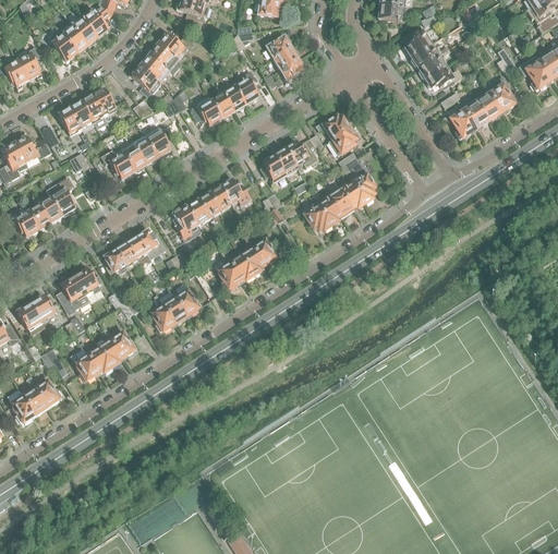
[(33,14),(24,0),(20,5),(26,17),(33,14)]
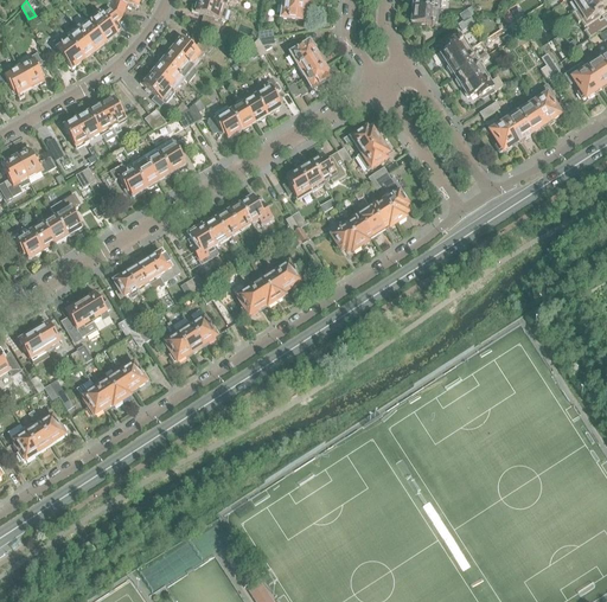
[(136,6),(139,0),(108,0),(107,2),(107,4),(122,14),(127,2),(136,6)]
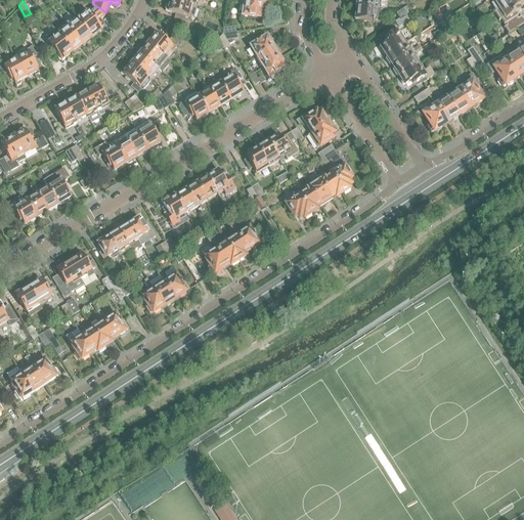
[(193,15),(197,4),(197,3),(188,1),(184,0),(171,0),(170,4),(167,3),(165,8),(179,12),(176,22),(188,26),(191,14),(193,15)]
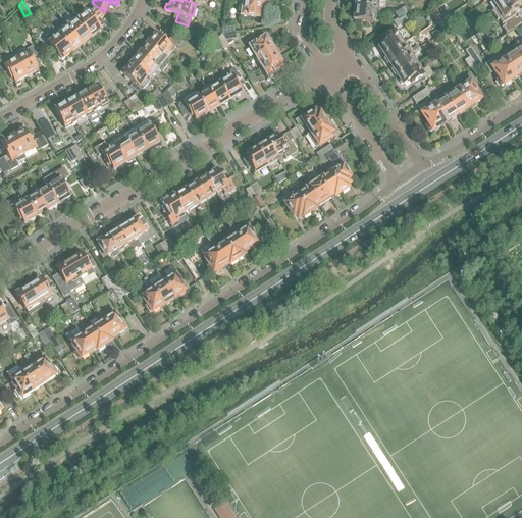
[(517,5),(521,2),(521,0),(505,0),(493,7),(499,15),(502,13),(506,18),(519,10),(517,5)]
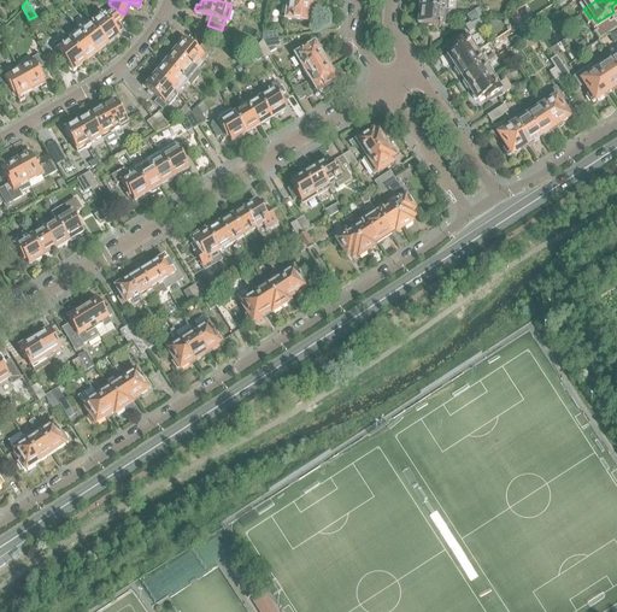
[(311,12),(311,7),(310,5),(310,4),(288,1),(286,16),(309,19),(309,13),(311,12)]
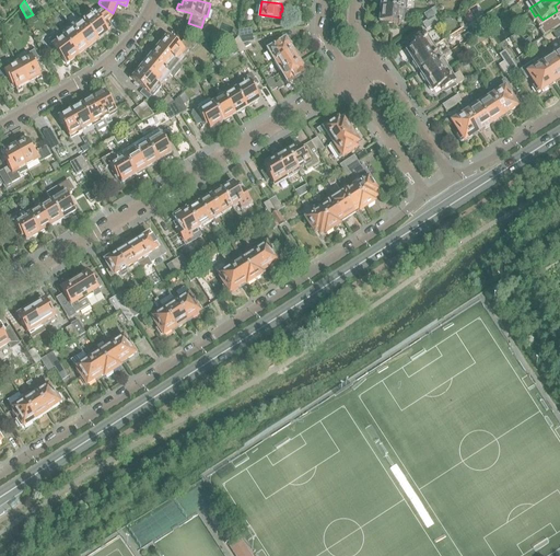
[(112,22),(107,18),(113,13),(98,3),(95,6),(97,8),(95,10),(94,9),(83,18),(97,37),(109,29),(107,26),(111,24),(112,22)]
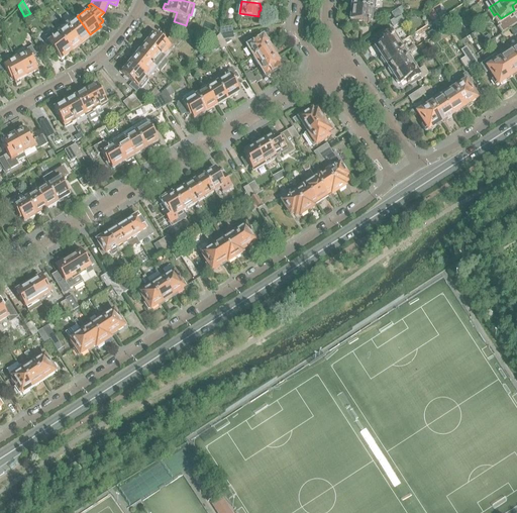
[(373,20),(375,7),(373,6),(351,4),(350,17),(373,20)]
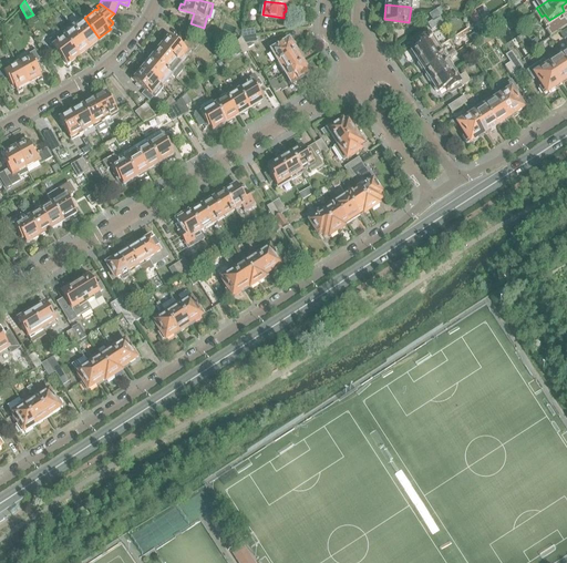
[(440,13),(444,10),(441,4),(429,11),(433,17),(440,13)]
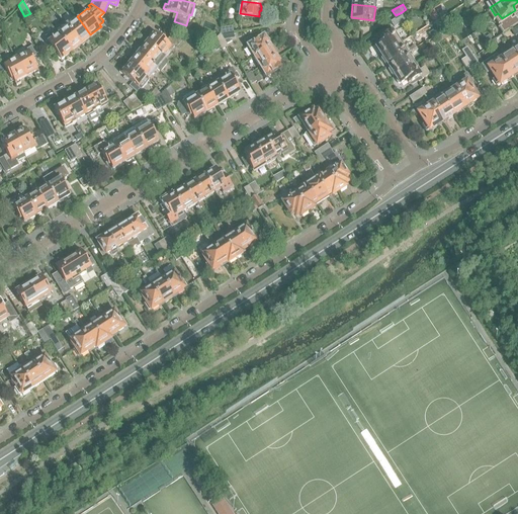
[(394,24),(405,17),(402,12),(396,15),(391,19),(394,24)]
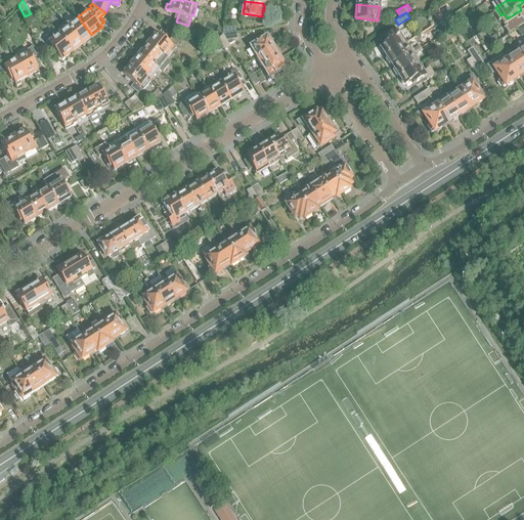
[(91,35),(78,16),(72,22),(69,17),(66,19),(82,42),(91,35)]
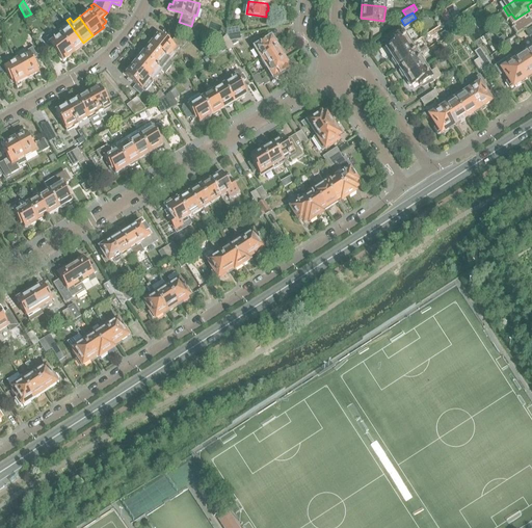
[(83,43),(67,20),(62,24),(65,28),(59,32),(74,50),(83,43)]
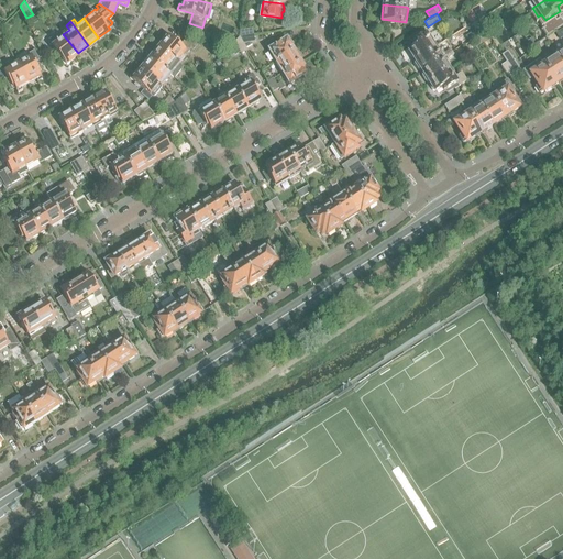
[(255,32),(253,24),(240,28),(239,34),(255,32)]
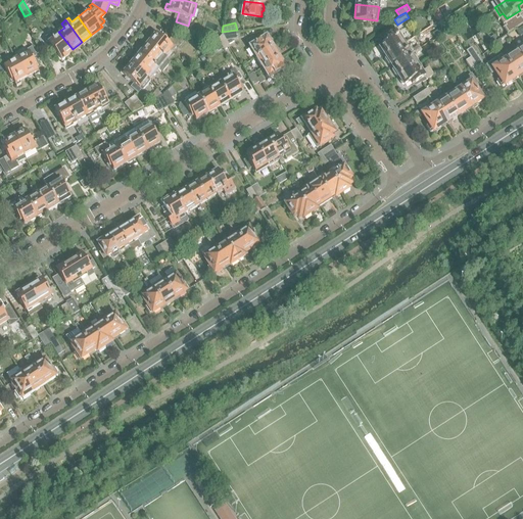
[(503,35),(514,28),(511,22),(500,30),(503,35)]
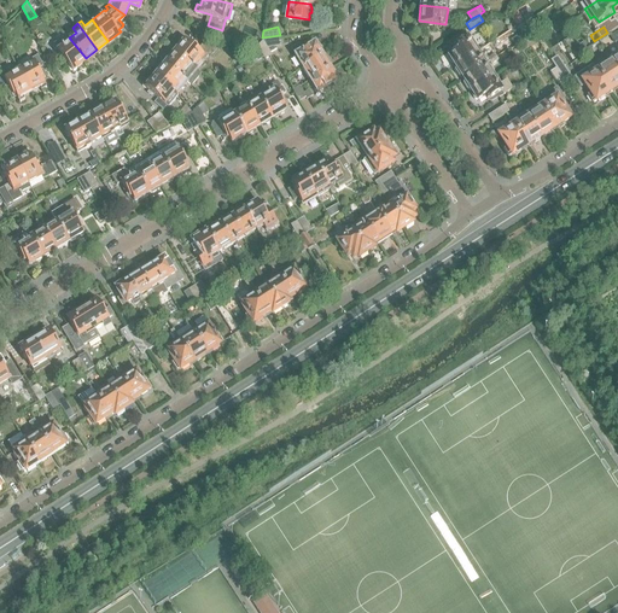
[(478,48),(470,34),(467,29),(453,39),(455,42),(453,44),(455,48),(449,52),(449,53),(449,56),(452,60),(454,60),(455,63),(478,48)]
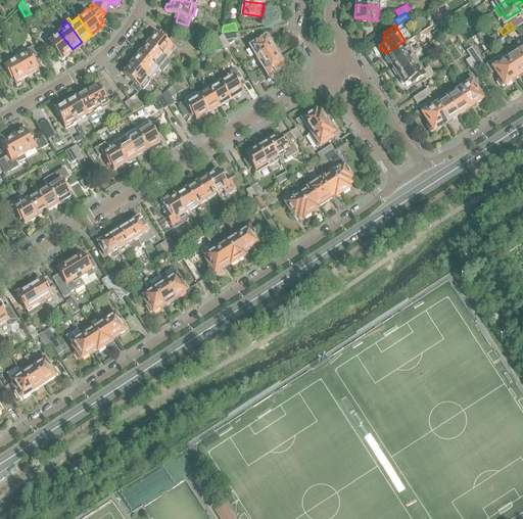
[(73,49),(58,32),(56,28),(54,28),(45,35),(45,37),(47,40),(60,58),(73,49)]
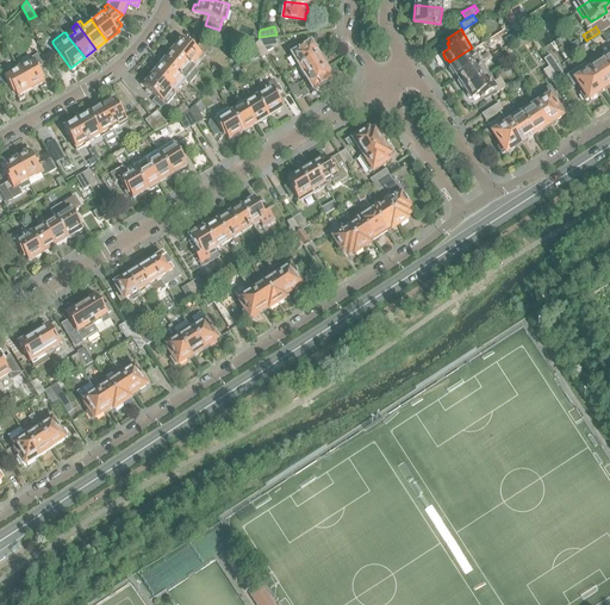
[(210,52),(216,47),(201,37),(194,45),(180,33),(175,38),(179,41),(172,49),(194,66),(195,64),(206,50),(210,52)]
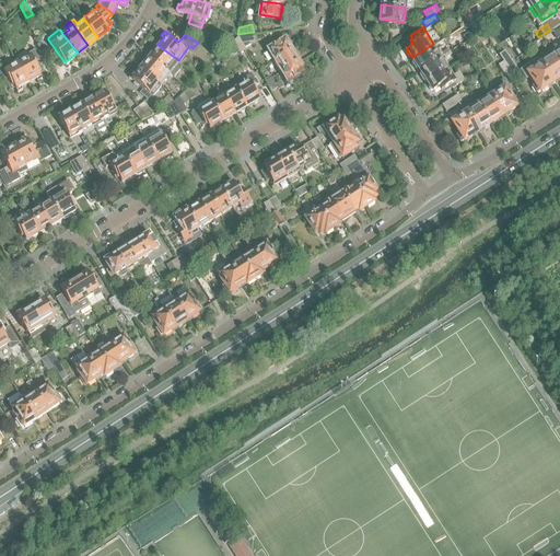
[(249,39),(255,38),(254,32),(237,34),(245,45),(251,42),(249,39)]
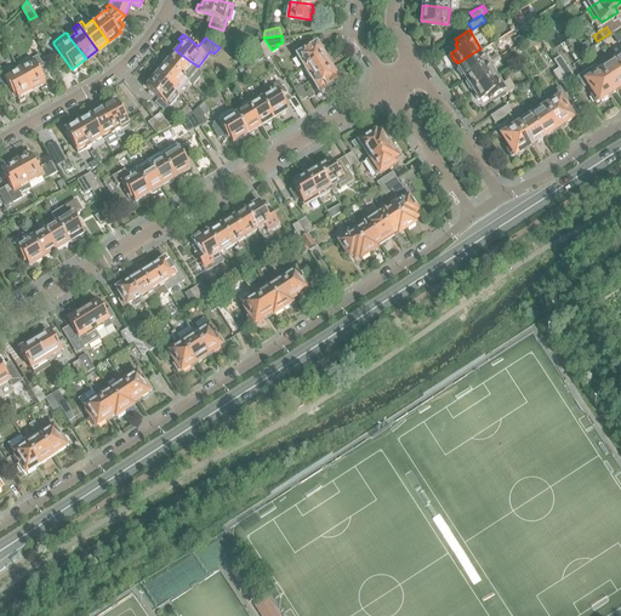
[(251,36),(244,41),(249,47),(255,44),(251,36)]
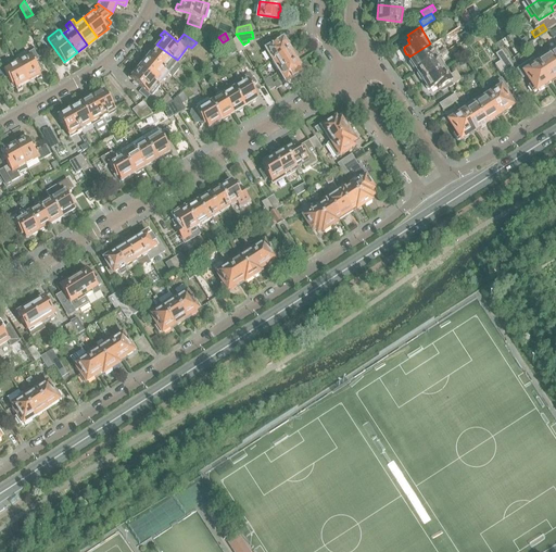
[(243,45),(236,34),(231,38),(239,50),(244,47),(243,45)]
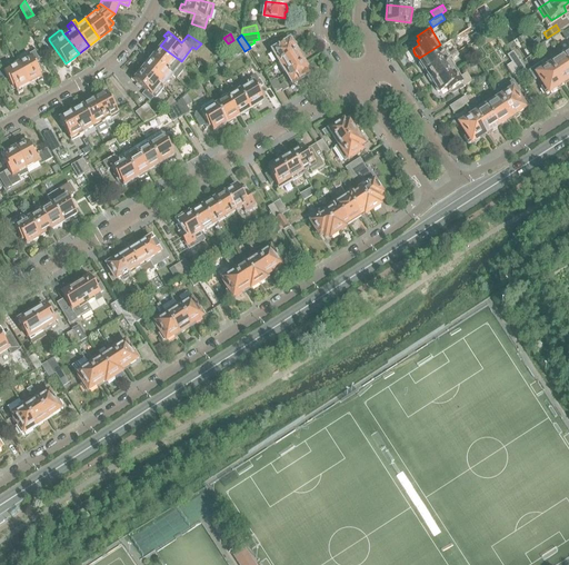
[(278,60),(297,48),(297,46),(295,42),(292,41),(290,37),(278,43),(275,38),(267,42),(278,60)]
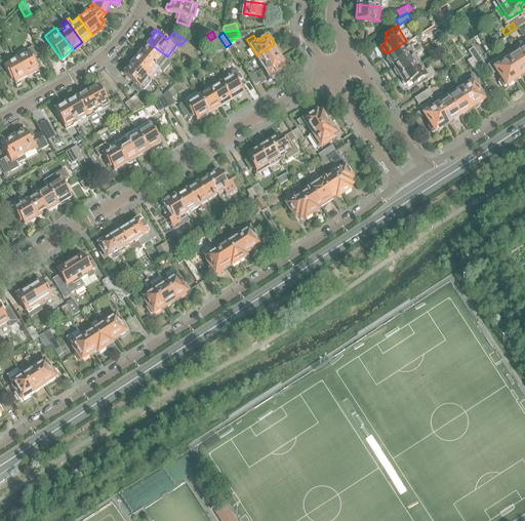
[(505,42),(501,37),(496,40),(499,45),(505,42)]
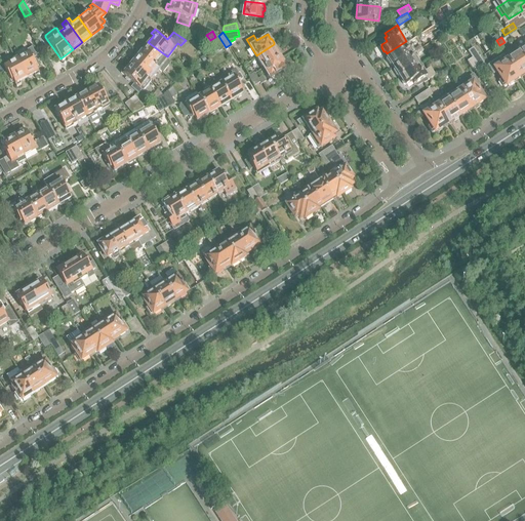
[(394,64),(421,45),(420,43),(416,45),(416,46),(414,47),(413,45),(410,47),(406,41),(387,53),(387,56),(390,63),(392,61),(394,64)]
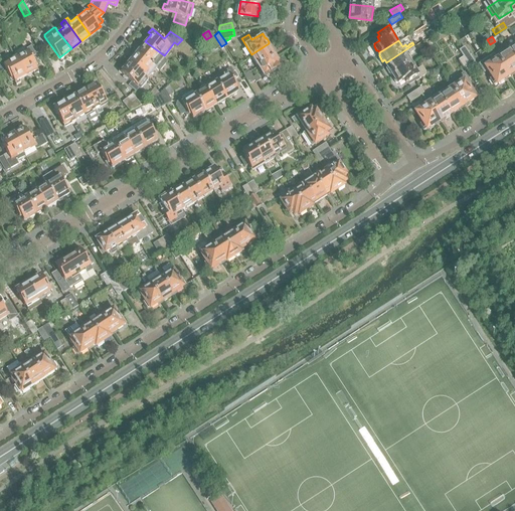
[(167,58),(164,55),(145,41),(138,50),(156,65),(158,67),(159,68),(160,68),(167,58)]
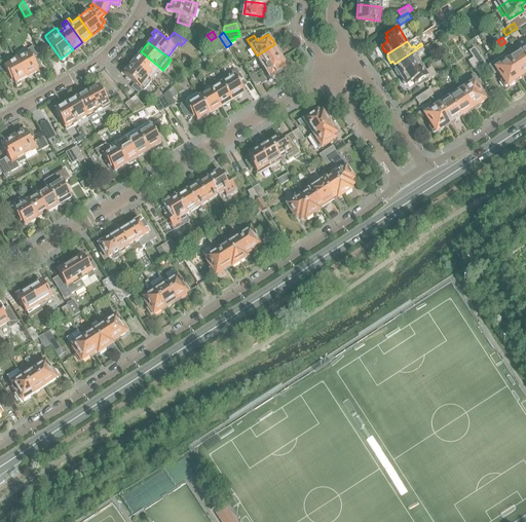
[(280,56),(278,51),(278,49),(276,46),(274,45),(275,44),(274,44),(257,56),(263,66),(280,56)]
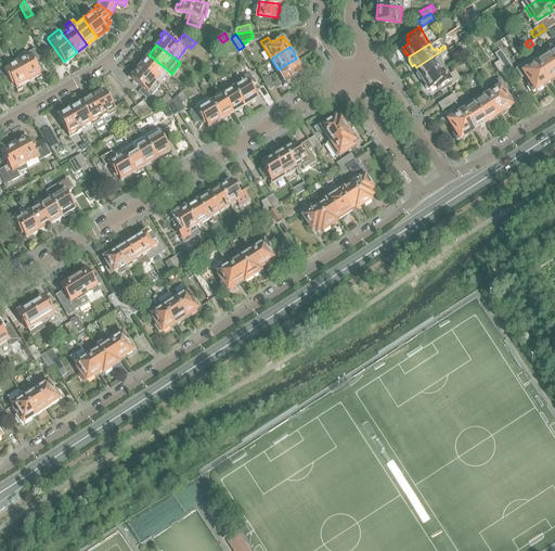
[(513,66),(500,47),(494,51),(500,59),(506,71),(513,66)]
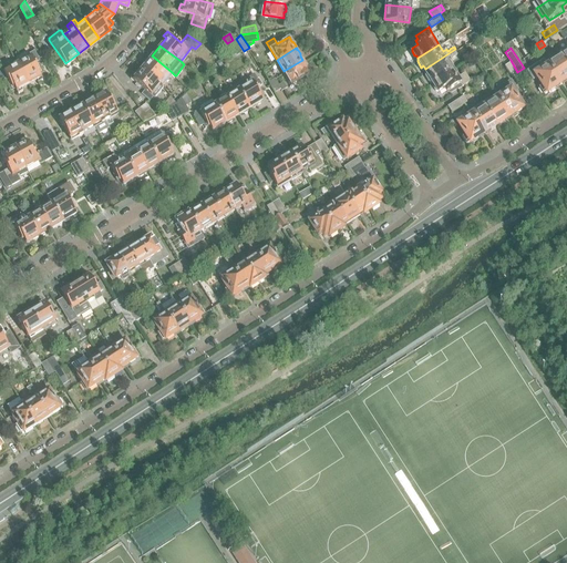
[(42,68),(38,61),(35,62),(33,57),(37,54),(33,49),(29,51),(30,54),(18,61),(29,81),(35,78),(38,80),(43,77),(39,69),(42,68)]
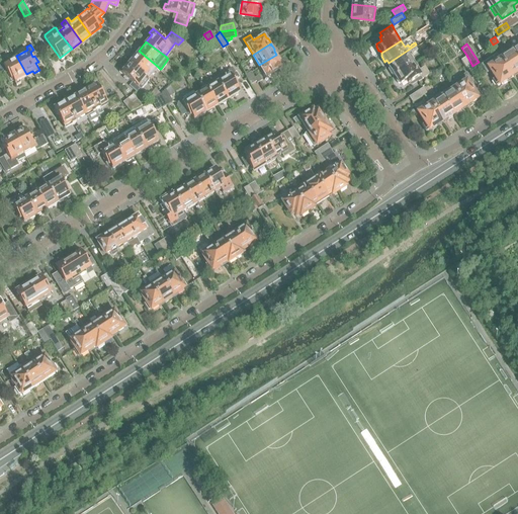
[(414,61),(409,52),(411,50),(412,52),(418,48),(416,45),(389,63),(391,65),(387,67),(392,73),(396,73),(414,61)]
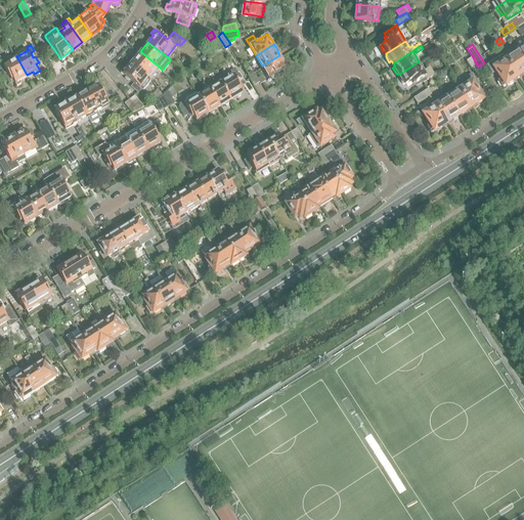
[(523,57),(519,49),(511,54),(510,52),(506,55),(518,75),(522,72),(523,72),(523,57)]
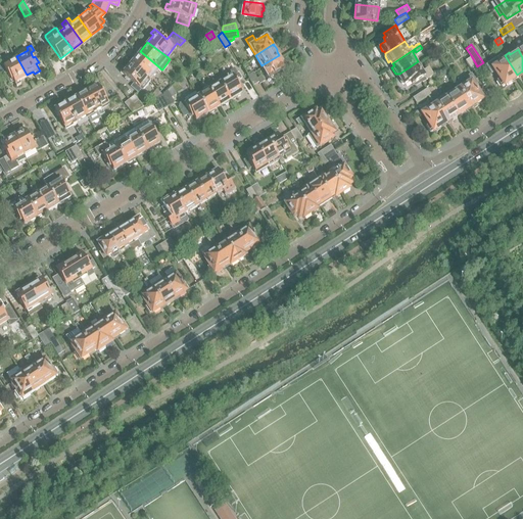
[(158,66),(140,51),(131,62),(147,76),(149,78),(158,66)]
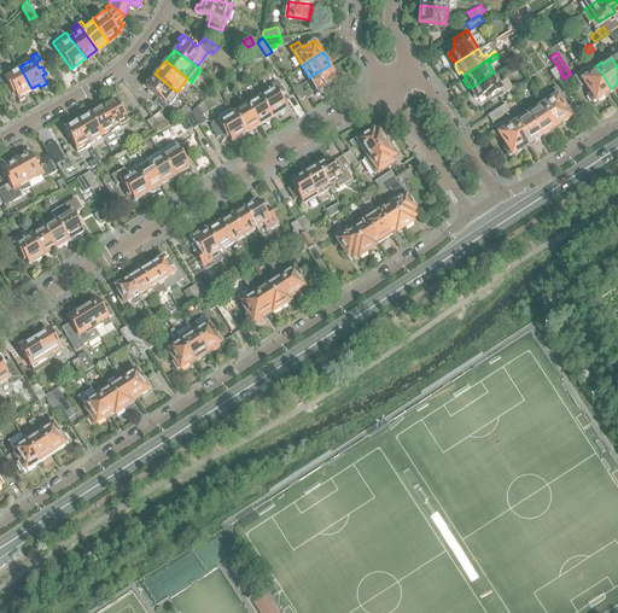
[(611,88),(596,65),(593,62),(575,74),(581,83),(584,81),(590,89),(587,92),(592,99),(595,97),(596,98),(598,97),(600,97),(604,94),(605,92),(611,88)]
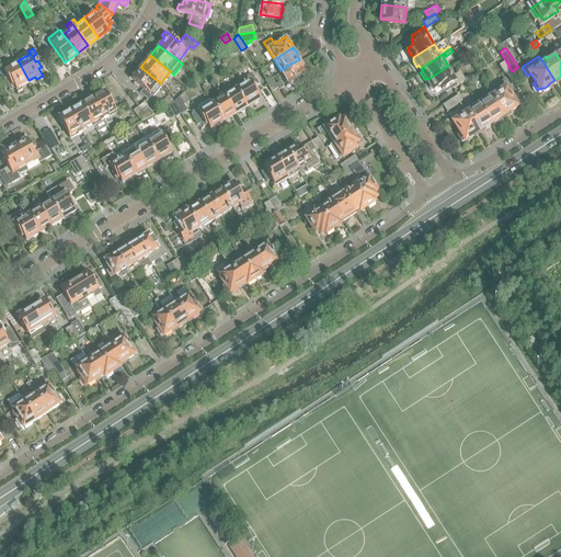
[(29,80),(18,60),(11,64),(8,58),(0,63),(0,71),(6,81),(7,80),(11,87),(14,84),(18,90),(23,87),(21,84),(29,80)]
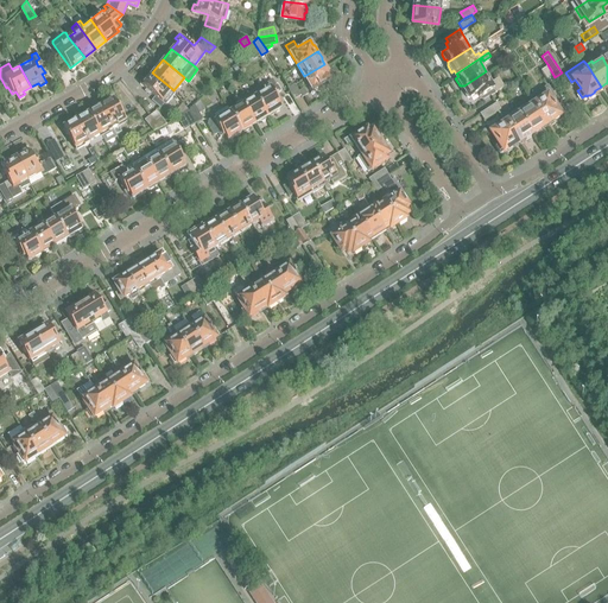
[(331,76),(329,71),(329,69),(327,65),(324,64),(304,76),(311,88),(318,84),(322,90),(331,84),(328,78),(331,76)]
